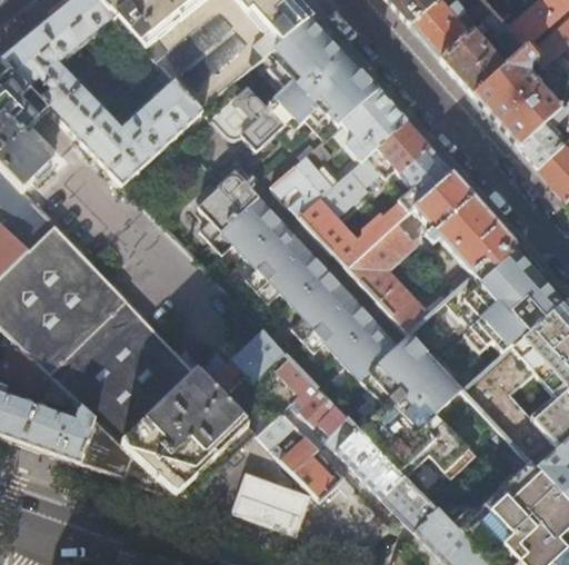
[(99,1),(98,0),(69,0),(0,57),(0,58),(13,71),(48,107),(121,182),(199,110),(198,109),(170,79),(165,85),(121,126),(61,62),(115,18),(99,1)]
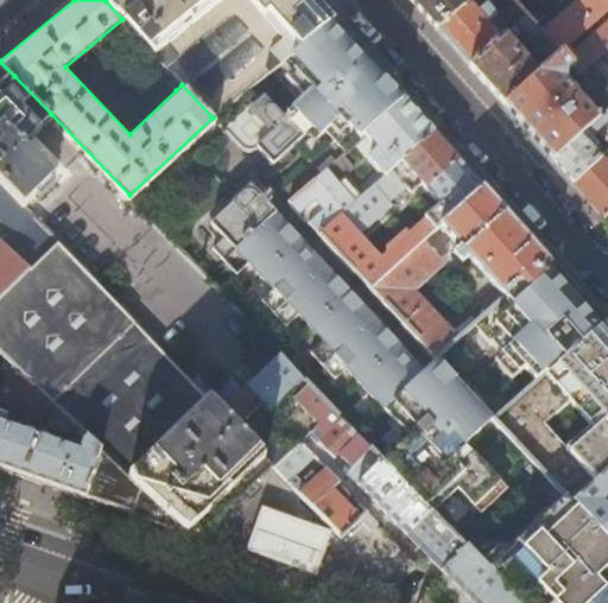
[(107,0),(106,1),(122,19),(127,25),(134,32),(173,75),(182,84),(211,116),(213,115),(334,16),(320,0),(107,0)]
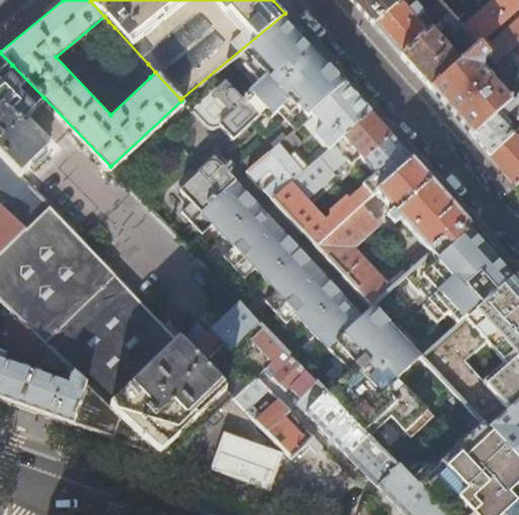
[(354,0),(369,17),(373,21),(396,0),(354,0)]
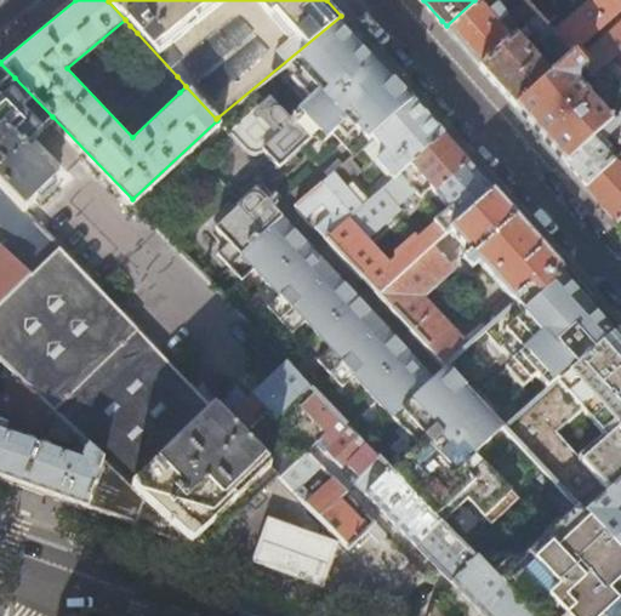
[(474,0),(446,26),(450,29),(479,63),(512,33),(497,17),(506,9),(497,0),(474,0)]
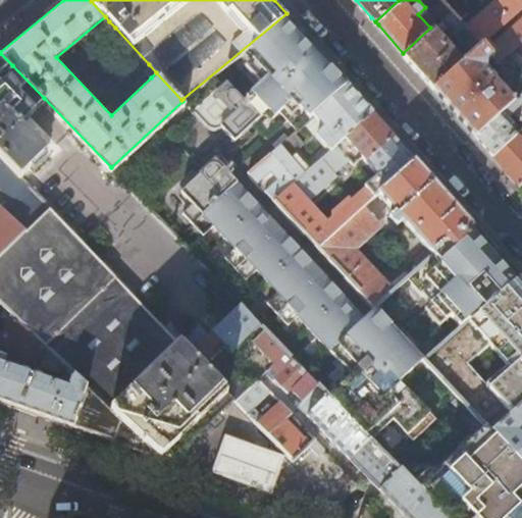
[(434,8),(441,17),(452,8),(444,0),(434,8)]
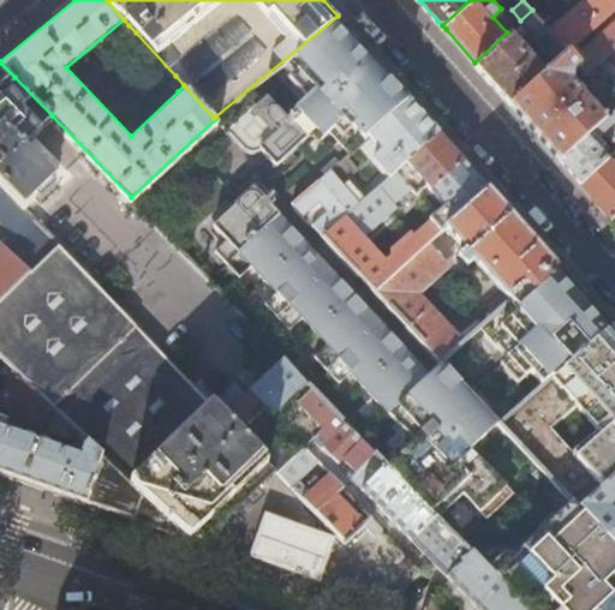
[(614,4),(614,0),(579,0),(548,28),(568,49),(580,63),(586,69),(605,51),(614,41),(614,16),(580,47),(574,41),(614,4)]
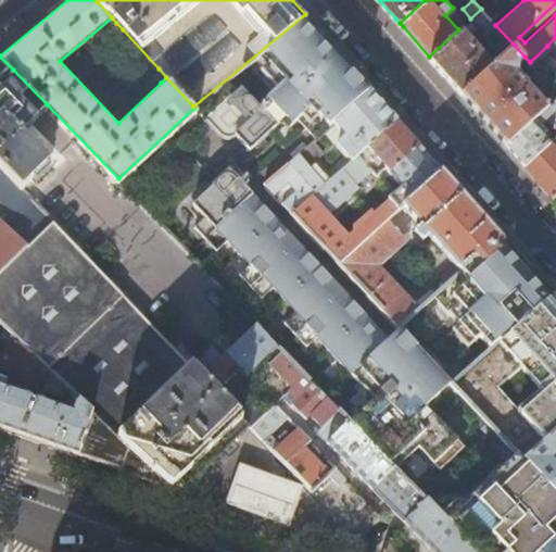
[(514,45),(495,25),(481,9),(470,19),(458,29),(429,57),(445,75),(462,92),(514,45)]
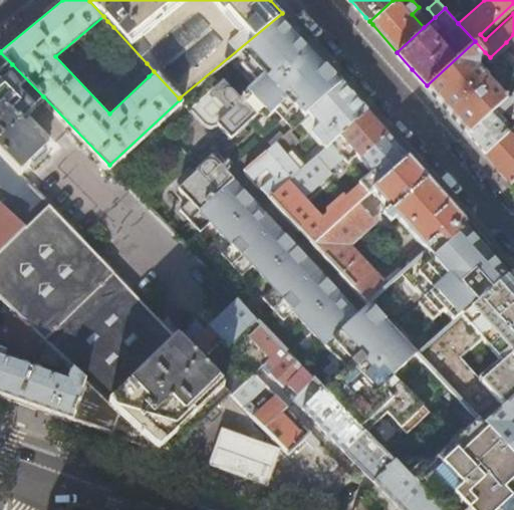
[(282,13),(180,97),(200,119),(201,120),(205,121),(209,121),(210,121),(212,120),(215,118),(228,133),(261,103),(269,113),(276,107),(292,126),(299,119),(342,81),(282,13)]
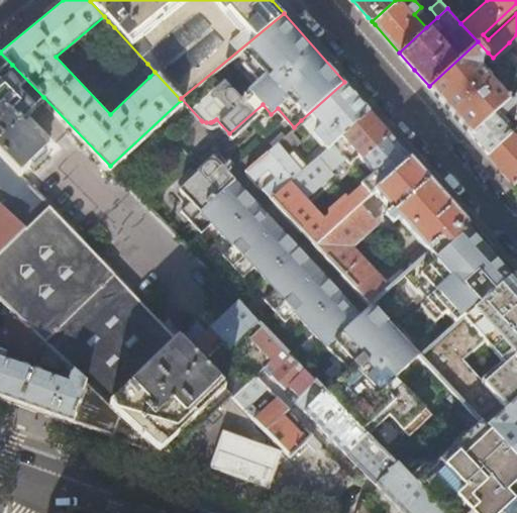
[(109,32),(114,27),(108,21),(103,26),(109,32)]
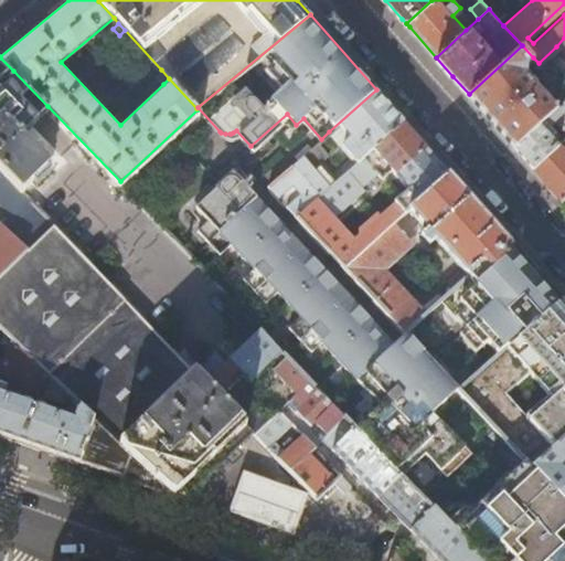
[(525,64),(533,57),(522,45),(469,94),(488,115),(514,145),(543,117),(548,112),(564,96),(564,71),(542,91),(524,72),(525,64)]
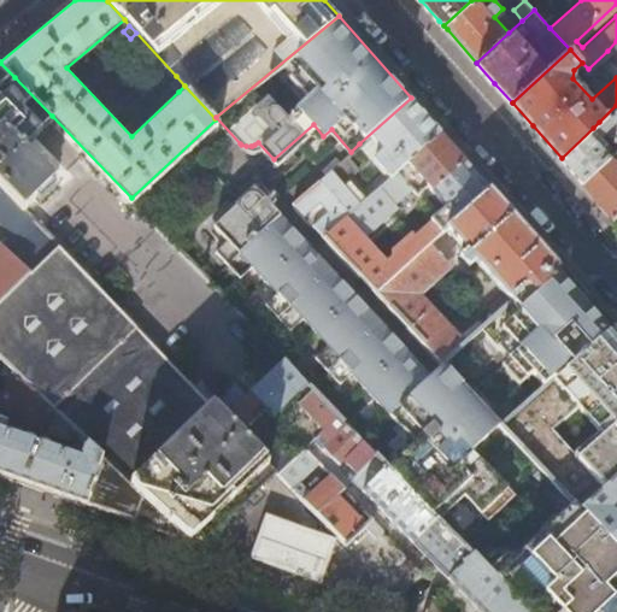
[(178,92),(184,86),(176,76),(169,82),(178,92)]
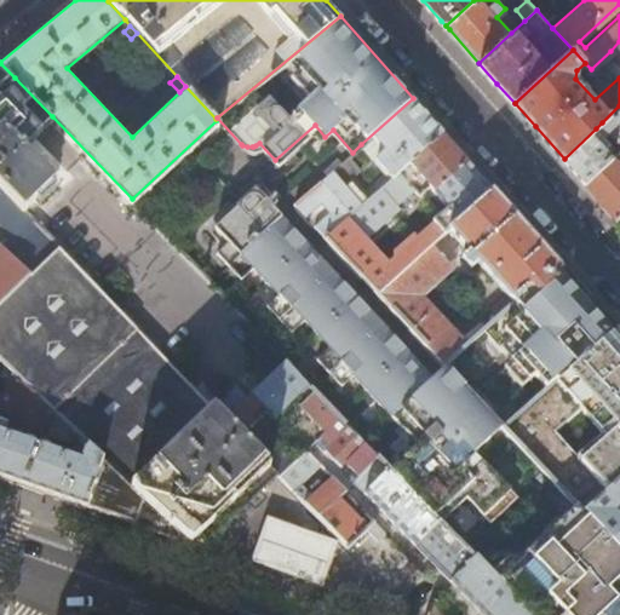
[(42,127),(52,116),(15,78),(6,84),(0,88),(0,180),(29,211),(40,202),(35,197),(57,179),(27,147),(42,127)]
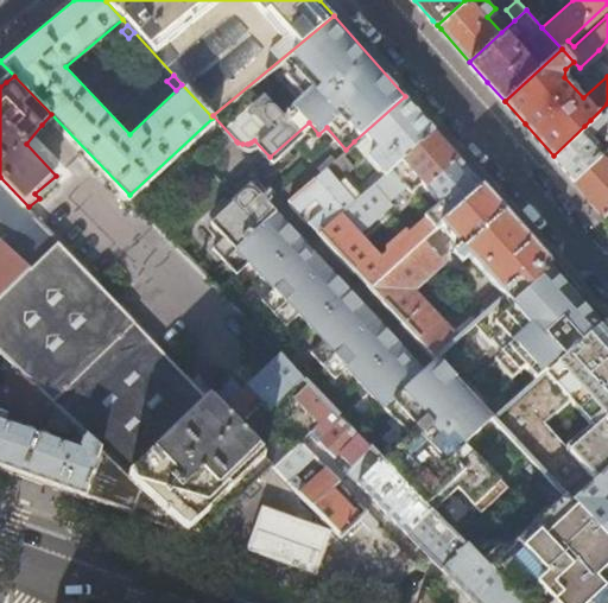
[(399,157),(432,126),(405,96),(354,141),(367,156),(369,153),(385,170),(399,157)]
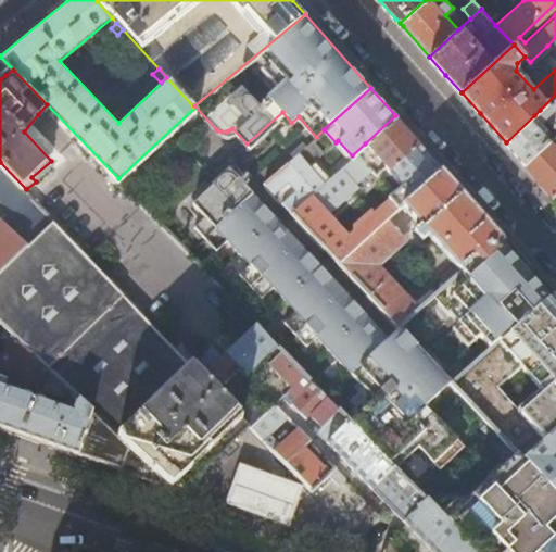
[(555,95),(540,110),(555,126),(555,95)]
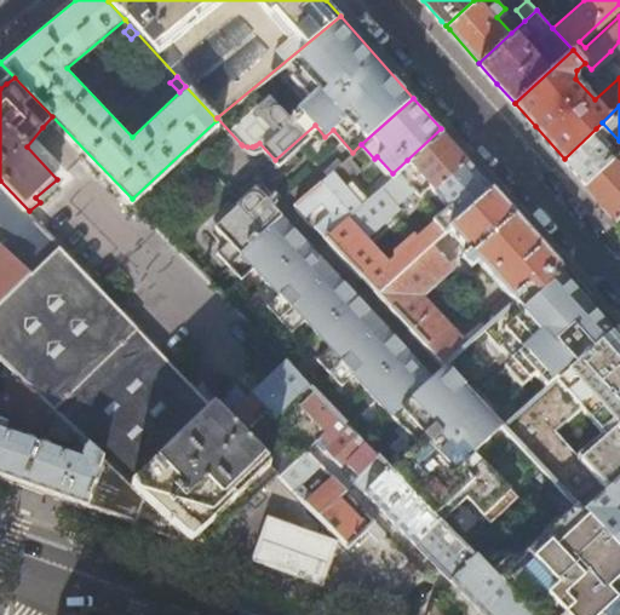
[(493,188),(441,128),(407,160),(429,183),(448,205),(417,233),(414,230),(394,248),(394,256),(395,258),(389,265),(343,218),(326,234),(378,291),(434,241),(449,226),(493,188)]
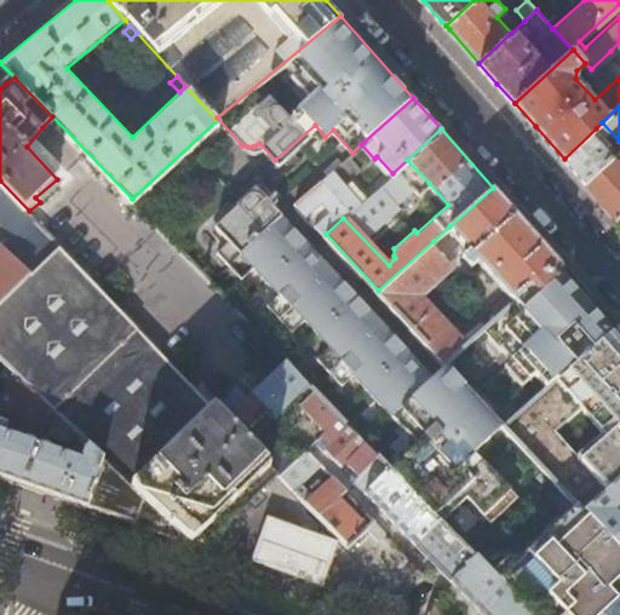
[(606,139),(596,128),(564,159),(567,161),(585,182),(612,156),(601,144),(606,139)]
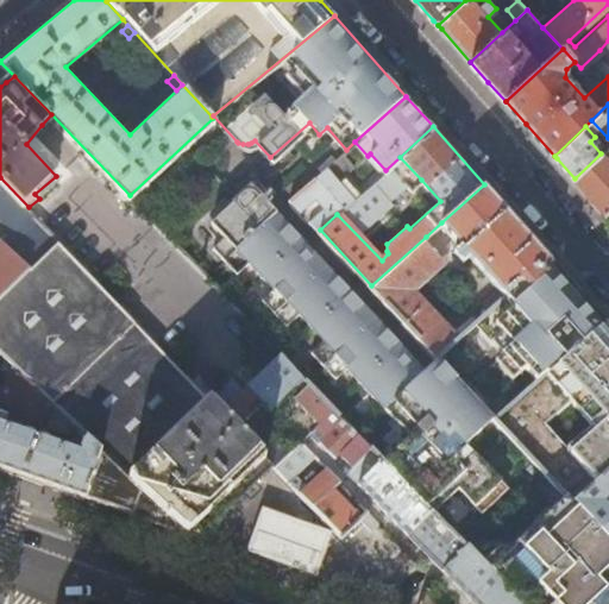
[(601,153),(575,178),(590,196),(606,213),(608,208),(608,157),(603,151),(601,153)]
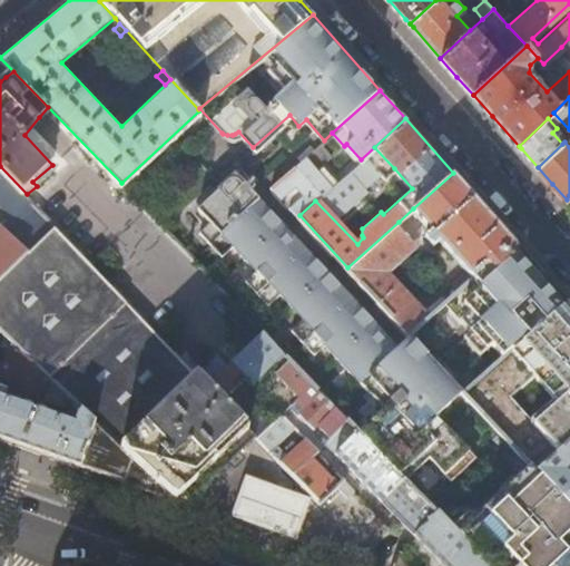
[(278,146),(253,162),(264,178),(288,163),(278,146)]
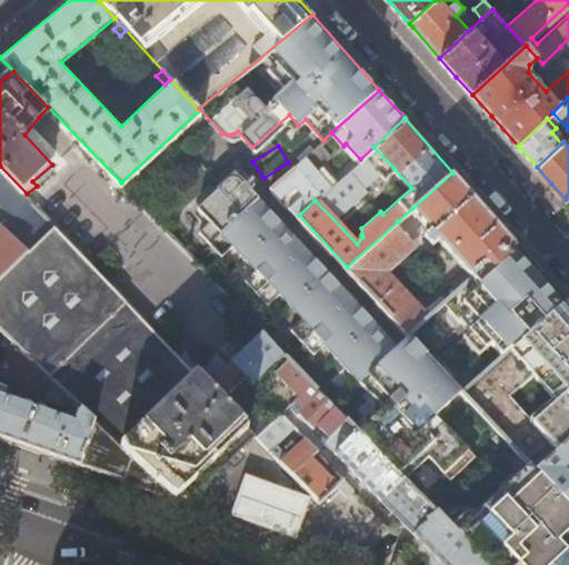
[(393,168),(373,147),(360,159),(339,178),(327,189),(342,207),(379,172),(385,178),(393,168)]
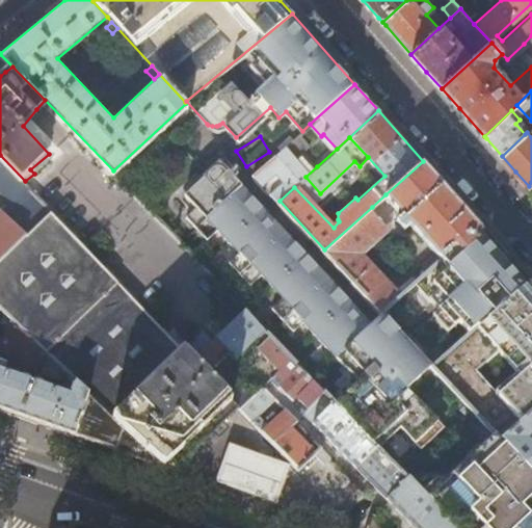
[(306,177),(317,166),(312,162),(304,166),(285,146),(254,174),(280,201),(294,187),(306,177)]
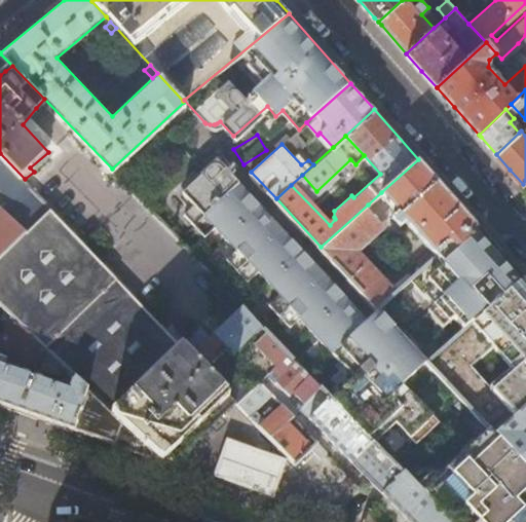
[(0,255),(50,207),(25,179),(0,153),(0,255)]
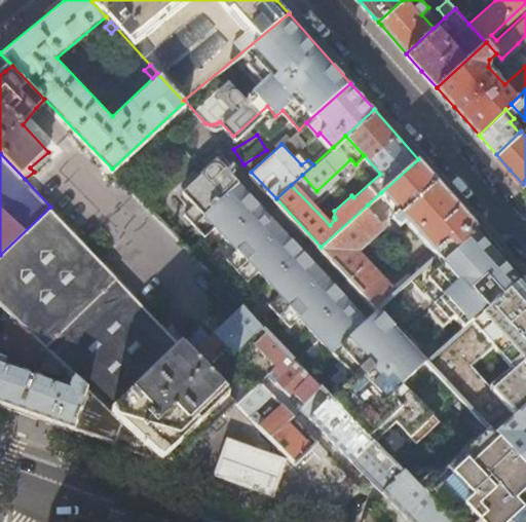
[(427,361),(377,306),(365,317),(230,172),(233,169),(219,154),(180,190),(191,201),(182,211),(203,232),(214,223),(235,245),(225,255),(246,277),(257,267),(278,290),(268,300),(290,322),(299,313),(353,371),(329,395),(330,396),(373,441),(374,442),(398,421),(411,437),(434,415),(404,382),(427,361)]
